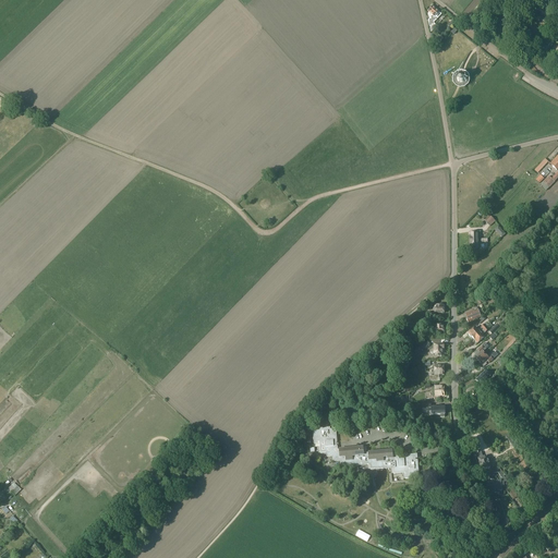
[(431,17),(428,21),(431,33),(437,26),(434,23),(441,14),(439,12),(433,5),(428,11),(427,13),(429,15),(428,16),(431,17)]
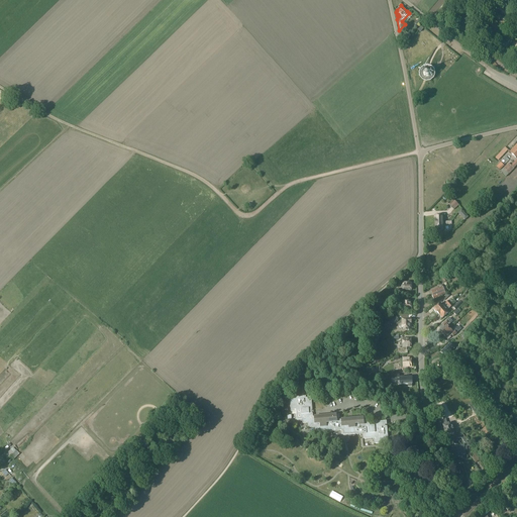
[(410,35),(408,33),(401,39),(403,41),(410,35)]
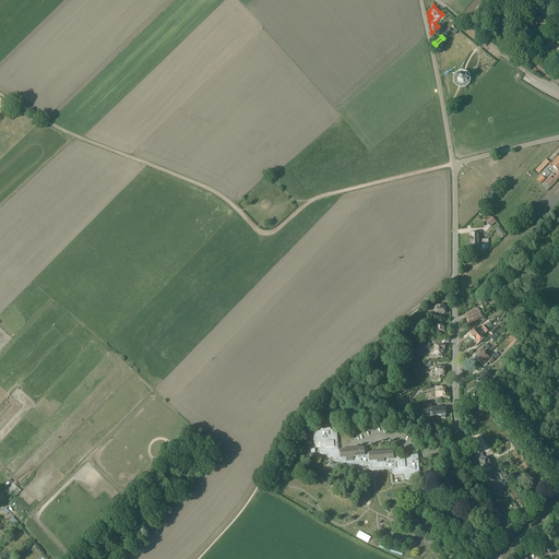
[(470,81),(468,76),(466,73),(463,72),(459,72),(455,74),(454,79),(454,82),(456,85),(461,87),(464,86),(467,84),(470,81)]
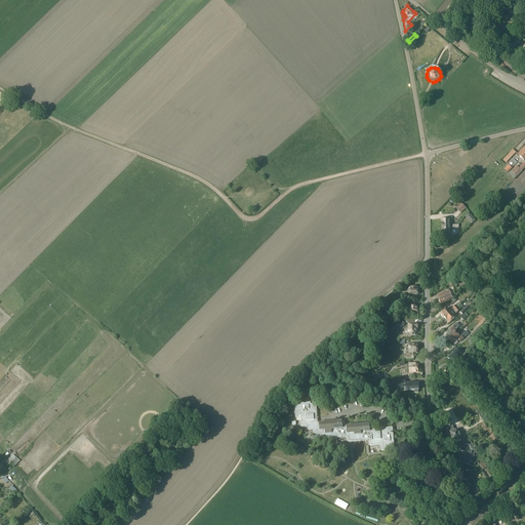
[(502,159),(506,162),(515,152),(512,149),(502,159)]
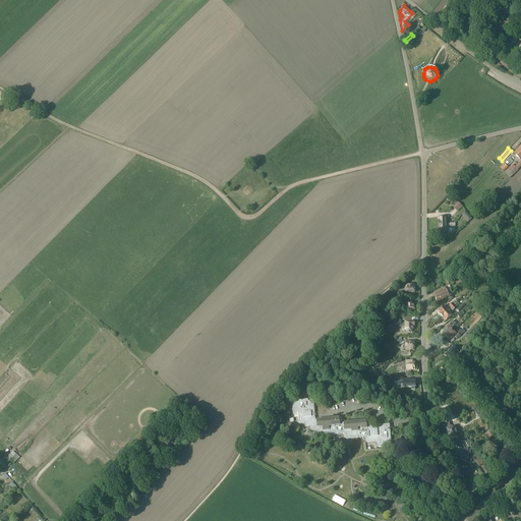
[(513,165),(507,170),(510,173),(513,175),(513,176),(518,170),(520,166),(520,161),(515,167),(513,165)]
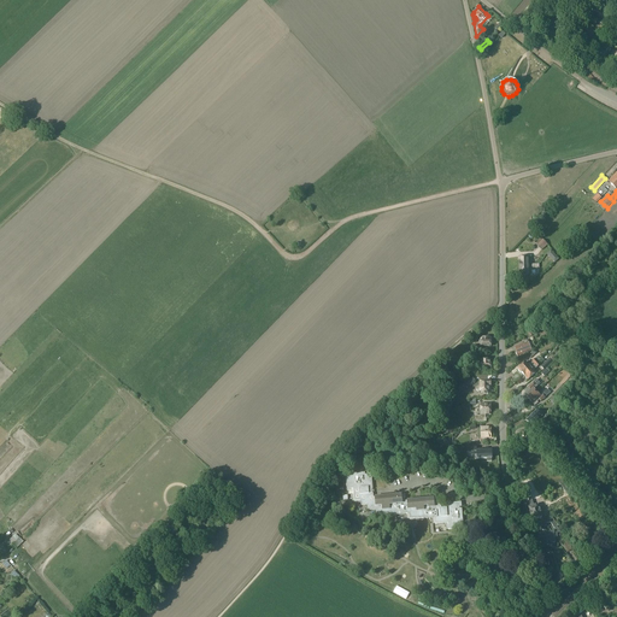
[(522,257),(519,257),(519,265),(532,265),(532,256),(522,256),(522,257)]
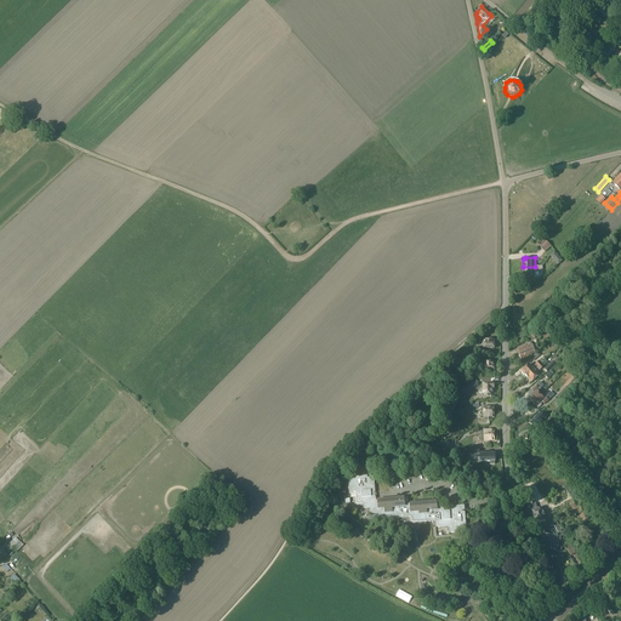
[(535,267),(523,267),(523,277),(533,277),(533,269),(536,269),(536,271),(542,271),(542,266),(536,266),(536,267),(535,267)]
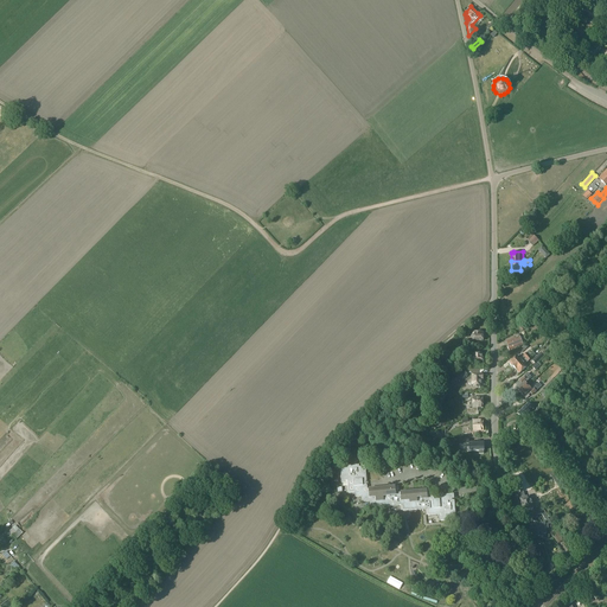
[(531,321),(534,319),(536,318),(535,315),(522,326),(524,330),(526,327),(528,328),(532,324),(531,321)]
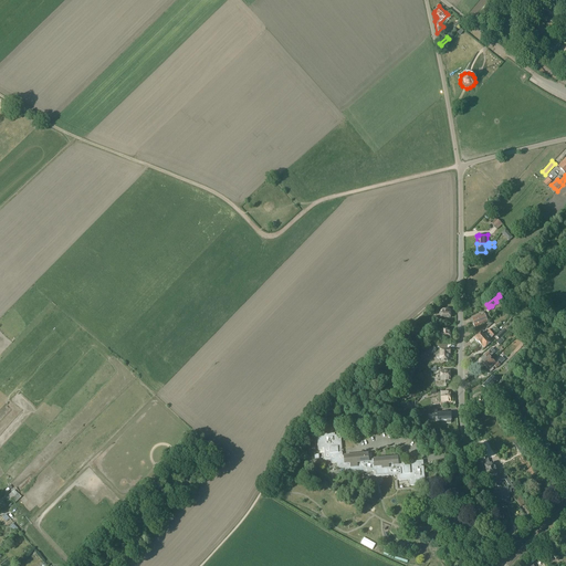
[(481,314),(481,316),(472,320),(474,326),(488,322),(485,315),(484,313),(481,314)]
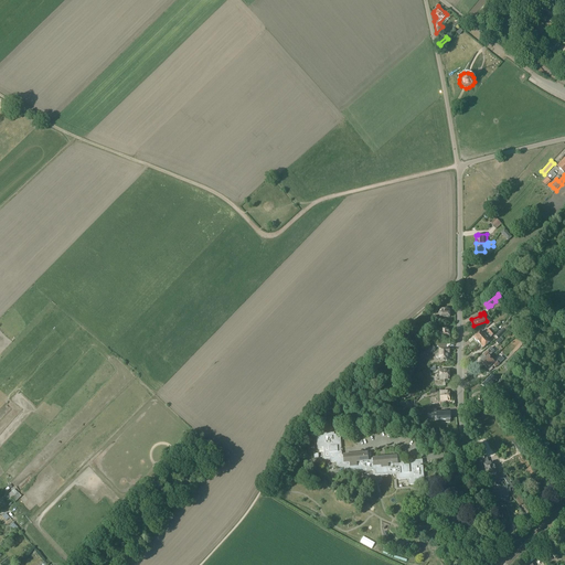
[(518,336),(522,330),(516,324),(513,329),(514,330),(513,331),(518,336)]
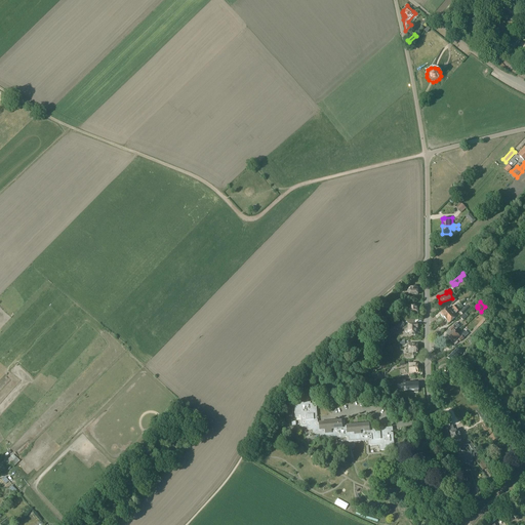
[(388,303),(380,308),(384,313),(391,308),(388,303)]
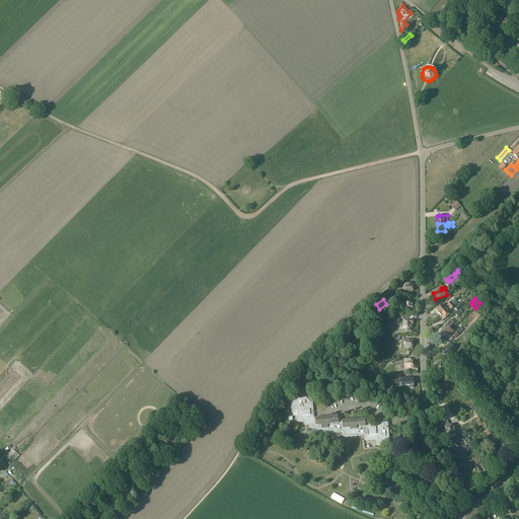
[(413,303),(403,303),(403,300),(402,300),(395,304),(396,307),(402,304),(402,310),(410,310),(410,312),(413,312),(413,310),(413,303)]
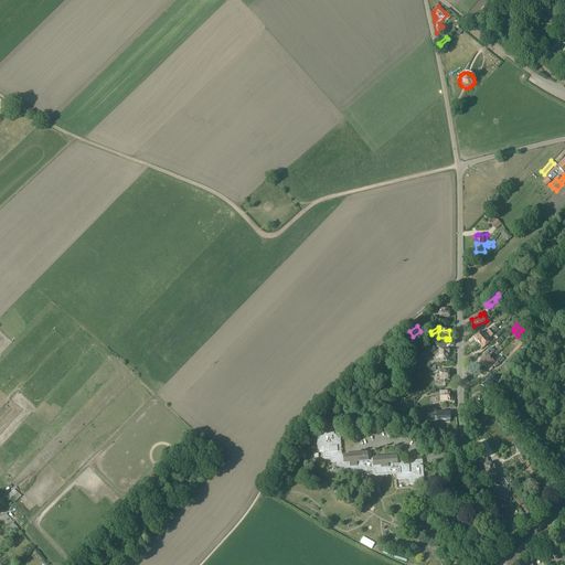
[(487,337),(492,331),(494,329),(493,327),(484,334),(481,331),(475,338),(475,339),(477,341),(479,343),(487,337)]
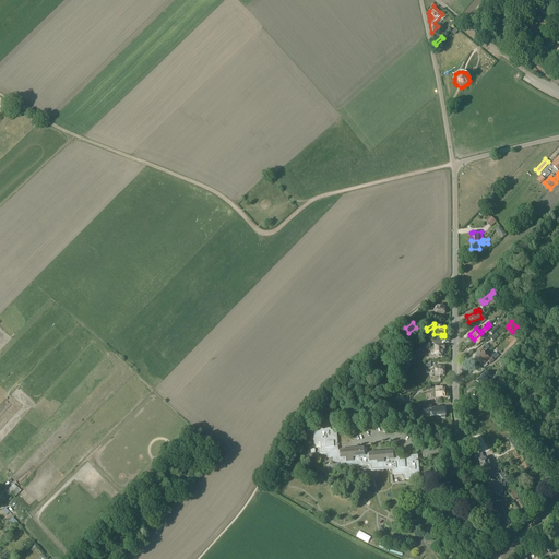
[(482,333),(474,340),(478,344),(486,337),(484,335),(489,330),(487,328),(482,333)]
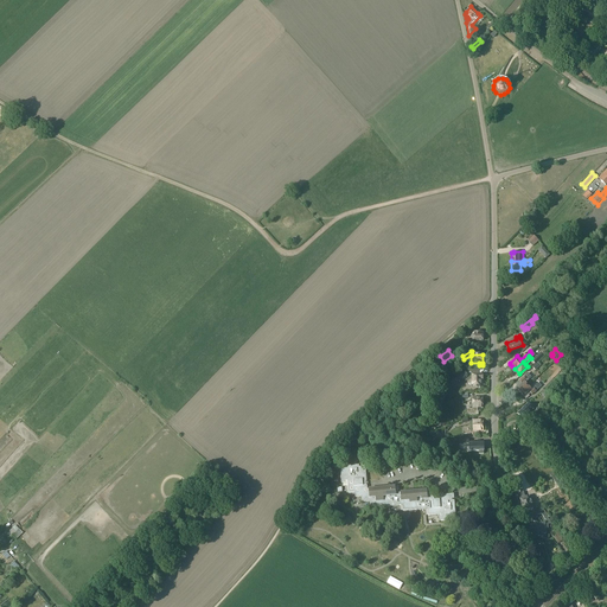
[(577,365),(573,360),(563,371),(568,376),(577,365)]
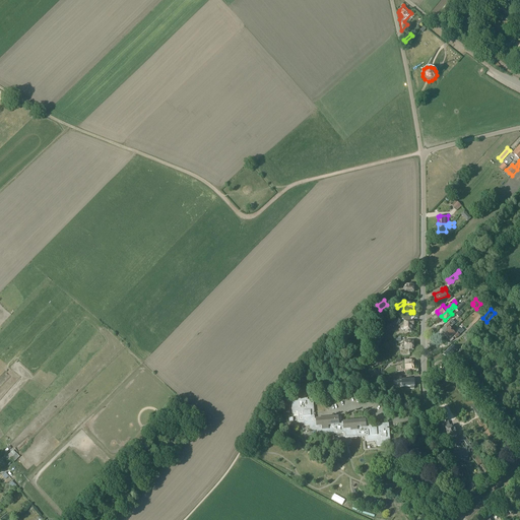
[(399,317),(398,319),(400,322),(401,324),(402,326),(405,326),(405,330),(408,330),(408,332),(411,332),(411,330),(412,330),(412,329),(413,329),(413,327),(412,326),(412,324),(413,324),(413,321),(408,321),(408,317),(399,317)]
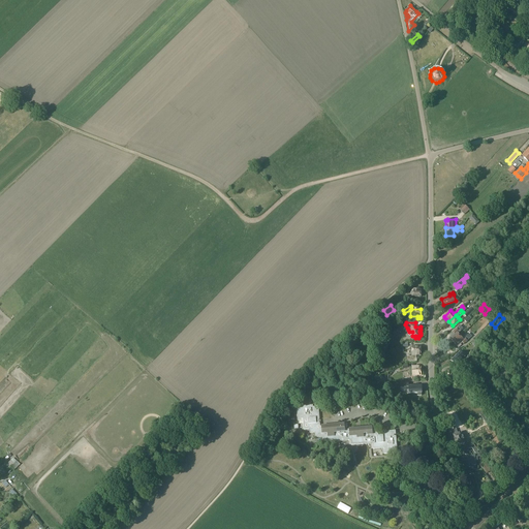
[(405,324),(396,330),(398,334),(399,334),(407,328),(405,324)]
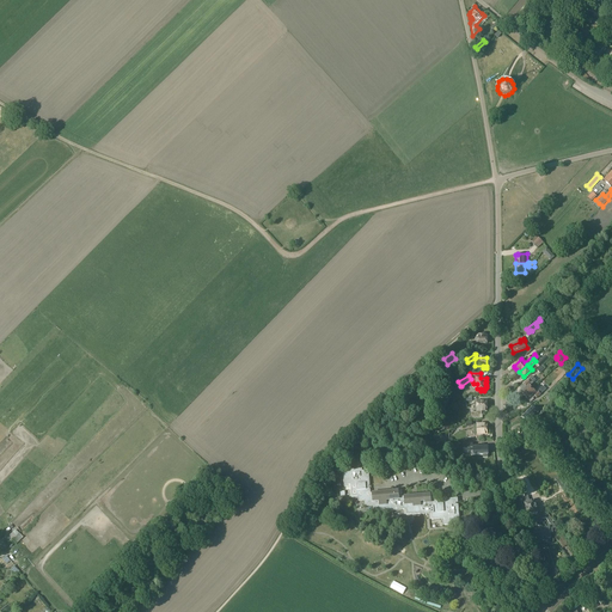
[(522,389),(520,391),(521,392),(522,393),(522,395),(522,396),(524,396),(525,397),(533,390),(530,386),(536,380),(532,377),(521,386),(522,389)]
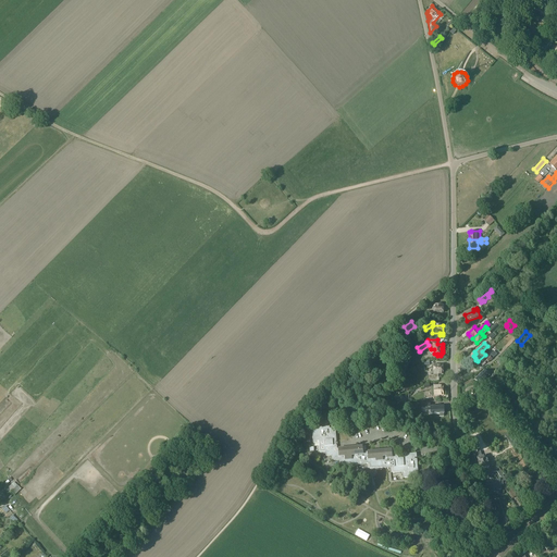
[(485,355),(478,361),(479,361),(479,362),(480,363),(481,363),(481,364),(482,364),(483,367),(486,363),(485,362),(487,361),(489,362),(497,355),(494,351),(487,357),(485,355)]
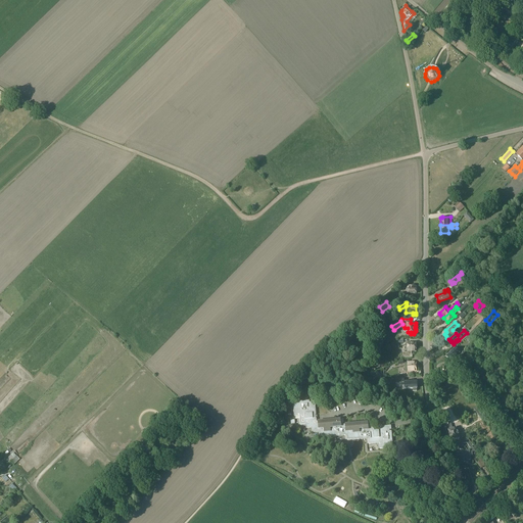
[(408,352),(402,352),(402,358),(408,358),(412,358),(412,354),(412,351),(416,351),(416,349),(416,348),(416,347),(416,342),(406,342),(406,345),(408,345),(408,352)]
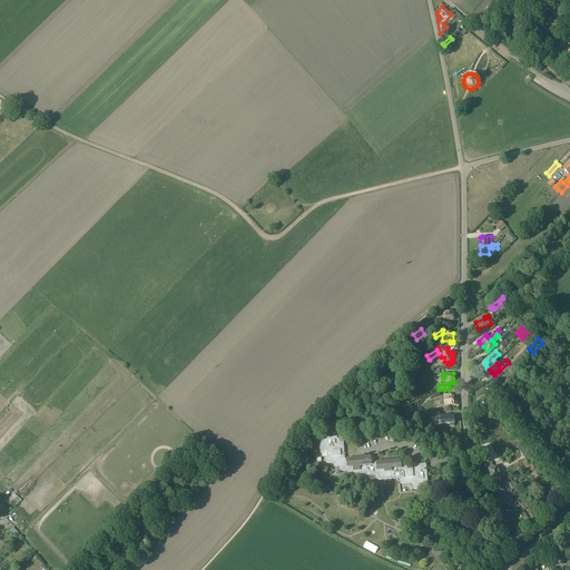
[(495,380),(487,389),(491,394),(501,384),(495,380)]
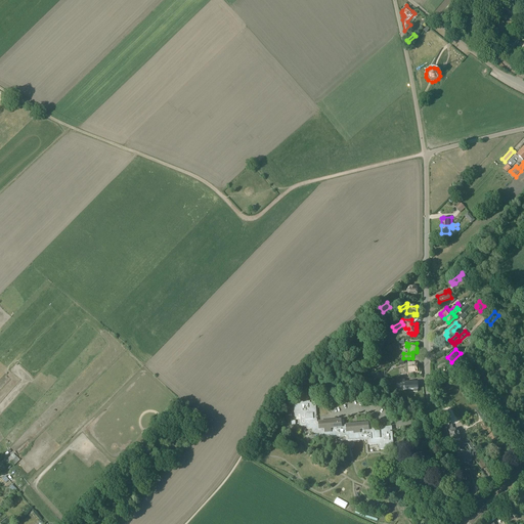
[(417,373),(417,363),(408,363),(409,373),(417,373)]
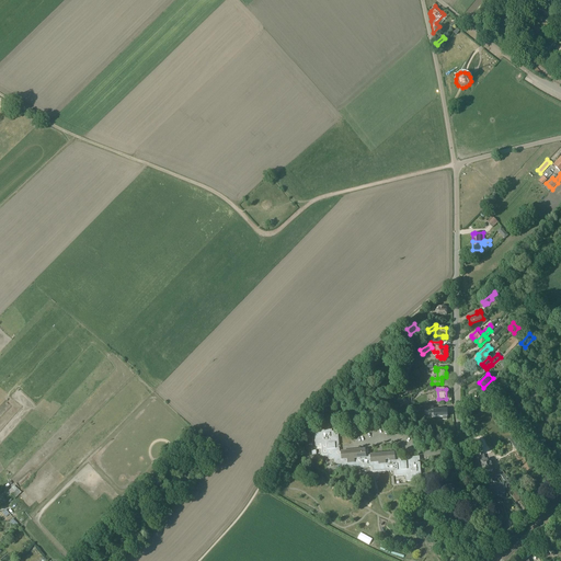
[(434,410),(433,410),(433,411),(434,418),(435,416),(443,416),(443,420),(446,420),(446,416),(447,416),(448,416),(448,413),(447,413),(447,409),(435,410),(434,410)]
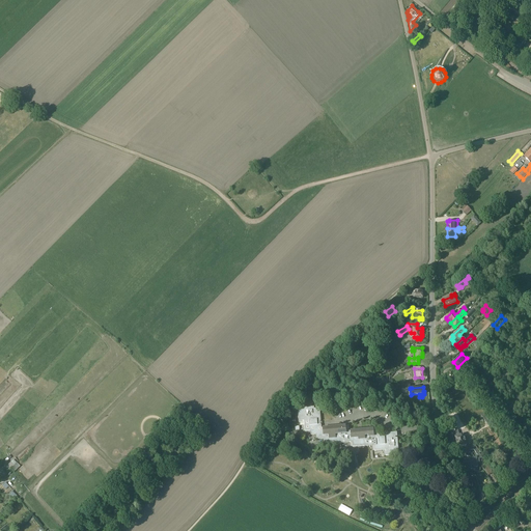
[(300,425),(304,425),(305,431),(310,430),(310,435),(316,435),(316,440),(324,439),(325,444),(340,443),(341,448),(374,446),(374,451),(384,450),(384,455),(399,454),(398,450),(396,450),(396,449),(398,449),(397,438),(395,438),(395,437),(397,437),(397,432),(382,434),(382,435),(379,435),(379,434),(376,434),(376,428),(347,431),(347,429),(348,429),(348,425),(322,427),(322,424),(320,424),(319,421),(320,421),(319,406),(315,407),(315,409),(314,409),(314,407),(303,408),(303,410),(302,410),(301,408),(298,408),(299,423),(300,422),(300,425)]
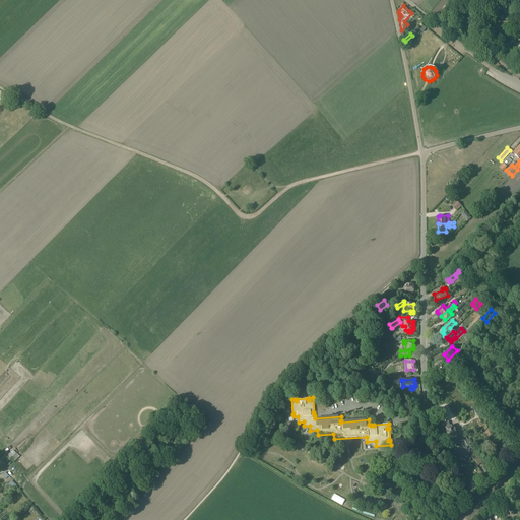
[(478,409),(475,411),(480,418),(483,415),(478,409)]
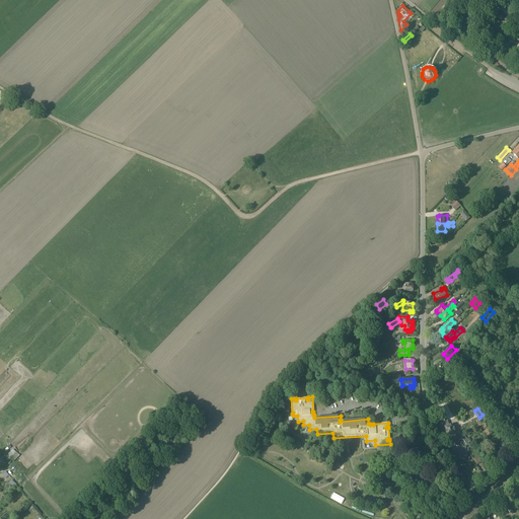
[(447,421),(443,422),(445,427),(444,427),(448,438),(456,435),(453,425),(449,426),(447,421)]
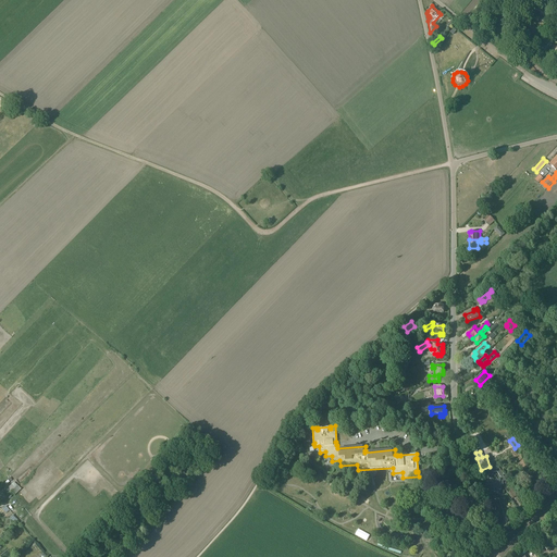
[(497,472),(500,478),(499,479),(500,480),(493,481),(493,482),(490,482),(485,482),(486,486),(487,491),(487,494),(490,494),(491,493),(491,491),(494,491),(494,492),(496,492),(496,491),(502,490),(500,486),(504,486),(503,482),(506,480),(499,470),(497,472)]
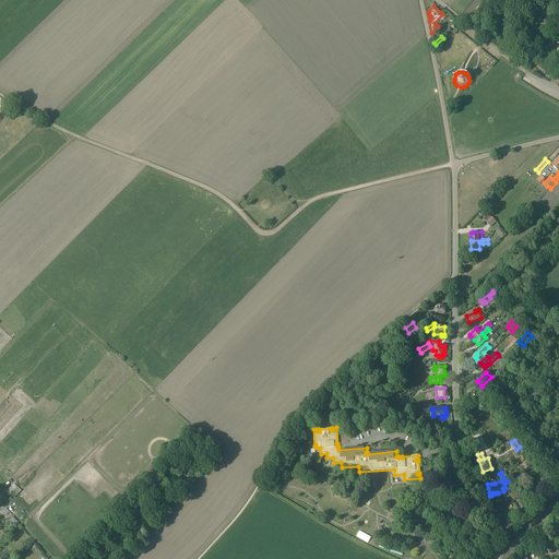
[(13,488),(6,496),(7,498),(8,498),(12,494),(15,490),(13,488)]
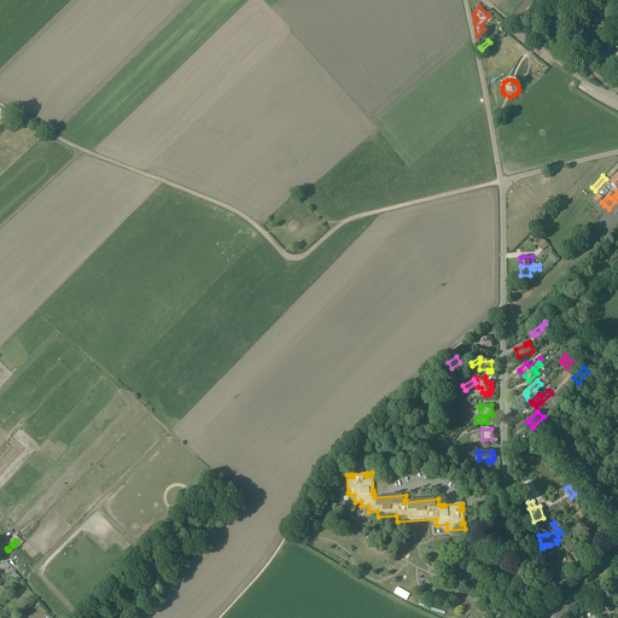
[(567,540),(564,542),(566,546),(571,553),(575,549),(567,540)]
